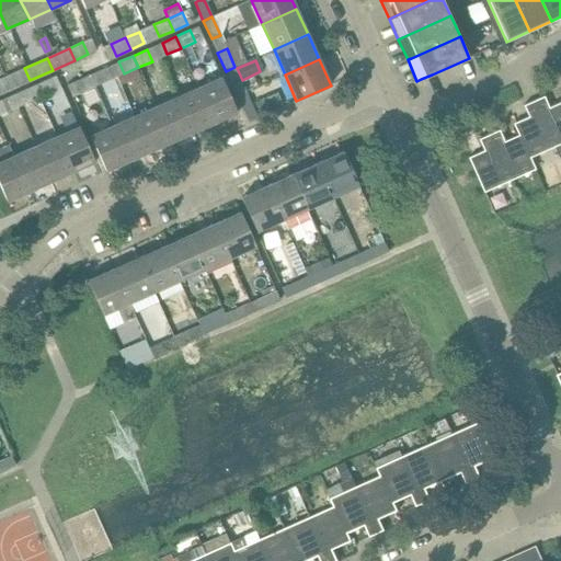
[(111,65),(89,75),(94,87),(116,77),(111,65)]
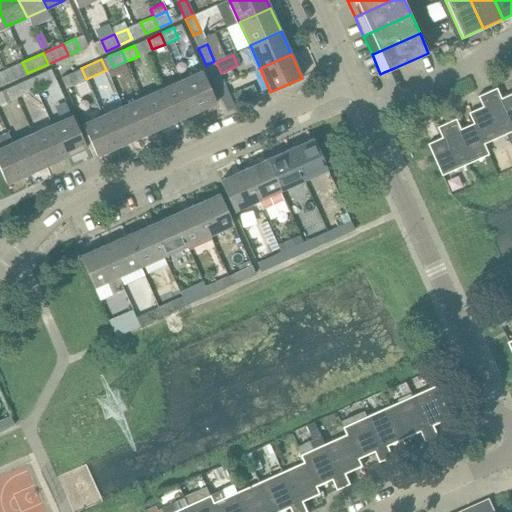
[(222,78),(214,61),(206,65),(213,81),(222,78)]
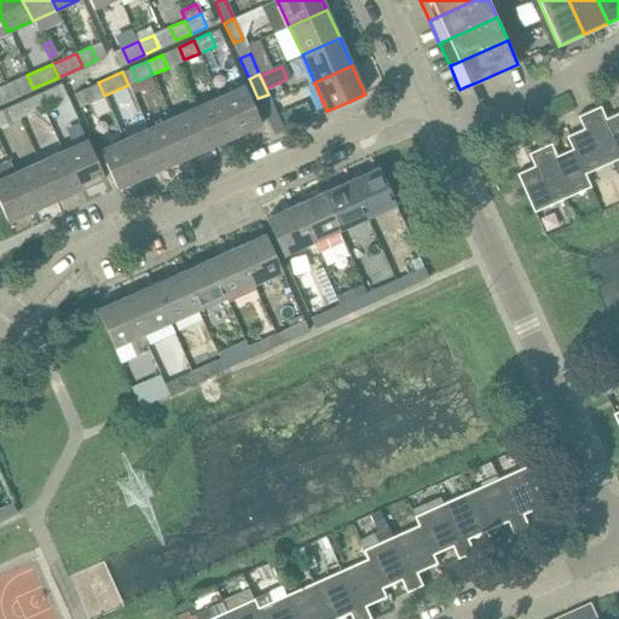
[(33,88),(27,75),(13,81),(18,94),(33,88)]
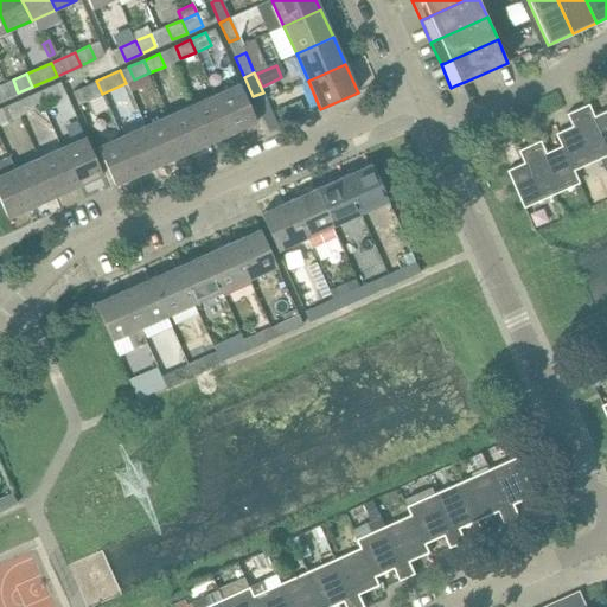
[(96,81),(82,88),(88,101),(102,94),(96,81)]
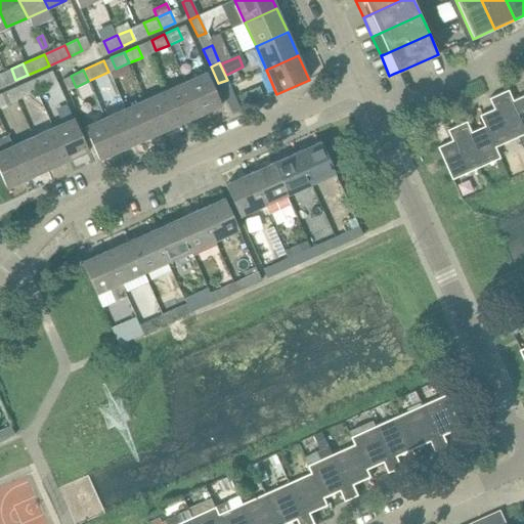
[(221,105),(207,72),(185,82),(201,115),(221,105)]
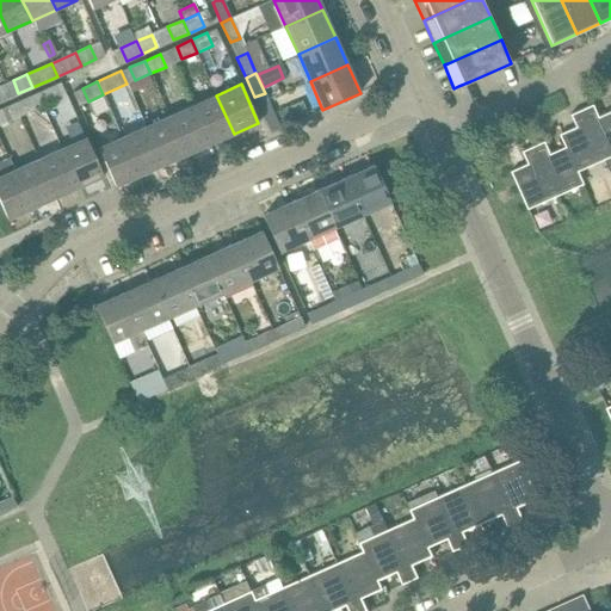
[(53,86),(37,93),(43,106),(57,99),(53,86)]
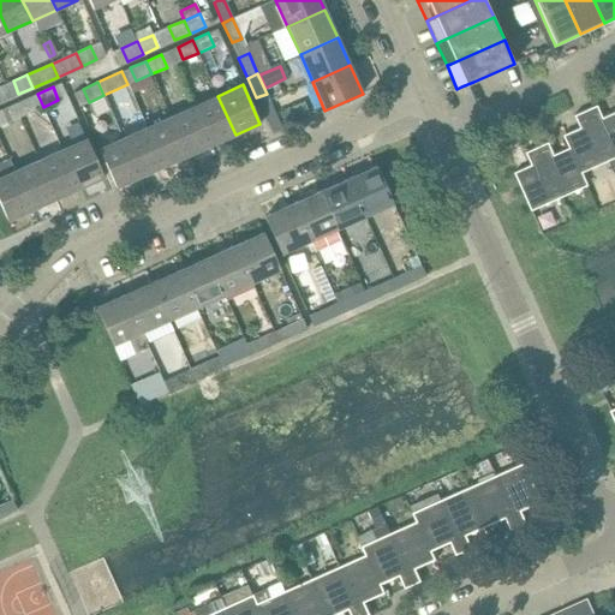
[(37,94),(22,101),(28,113),(43,107),(37,94)]
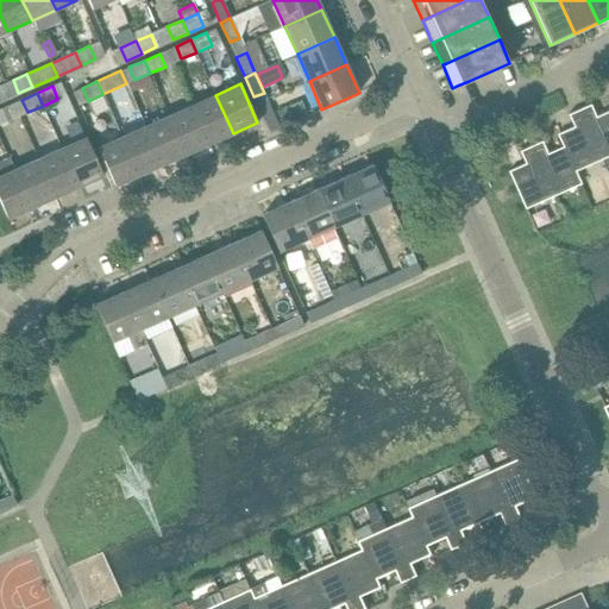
[(233,133),(215,95),(193,105),(209,144),(233,133)]
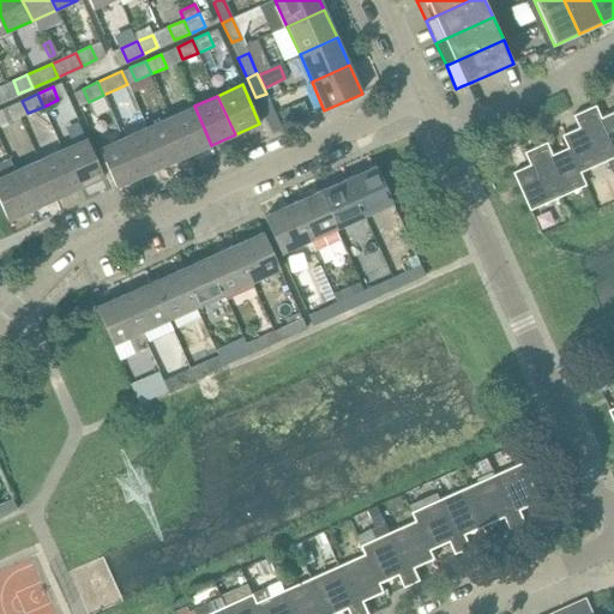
[(300,104),(280,113),(286,126),(306,118),(300,104)]
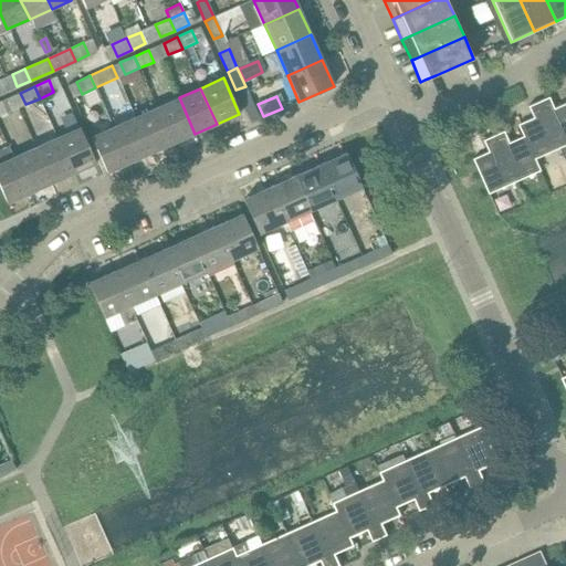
[(195,134),(179,97),(157,107),(173,144),(195,134)]
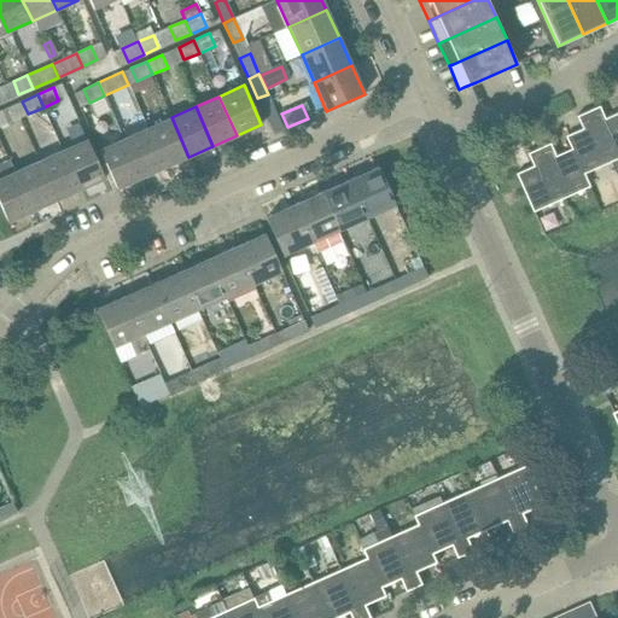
[(617,169),(617,112),(605,118),(599,106),(588,111),(611,162),(614,161),(617,169)]
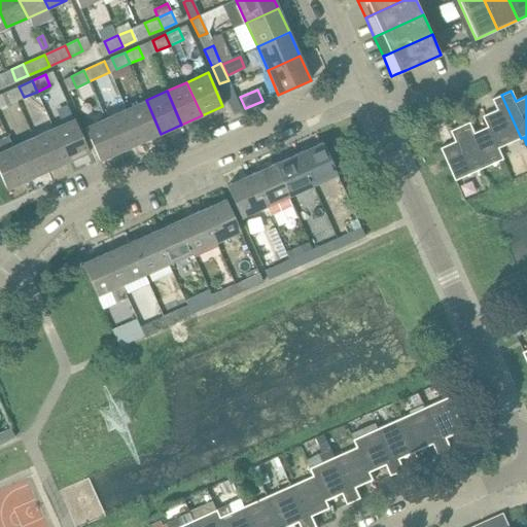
[(4,93),(0,94),(0,107),(9,104),(4,93)]
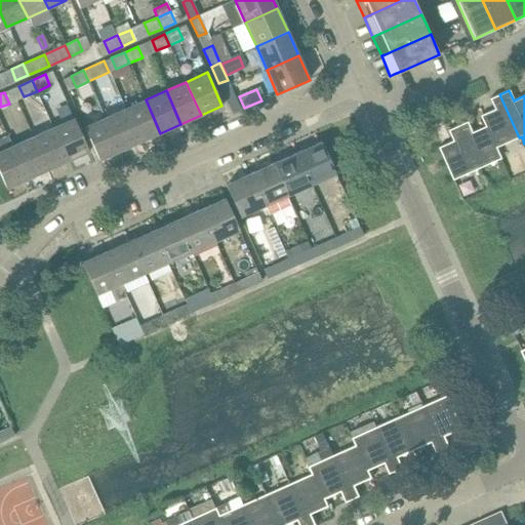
[(233,114),(241,111),(233,92),(225,96),(233,114)]
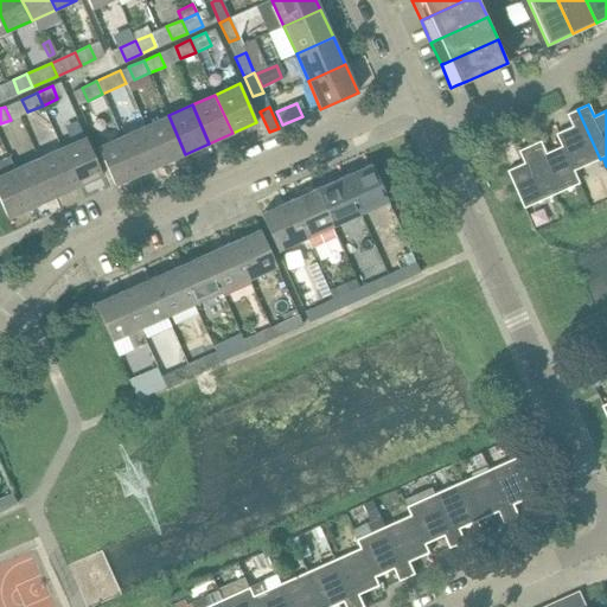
[(556,134),(579,184),(574,171),(600,159),(577,109),(567,114),(572,127),(556,134)]
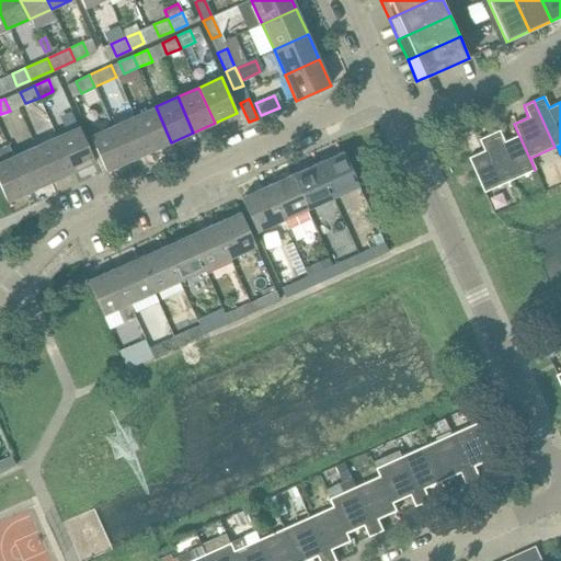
[(156,106),(134,116),(150,151),(171,142),(156,106)]
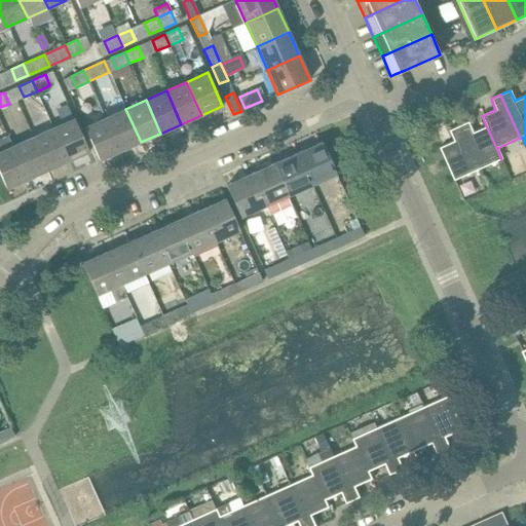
[(141,142),(125,109),(105,118),(120,151),(141,142)]
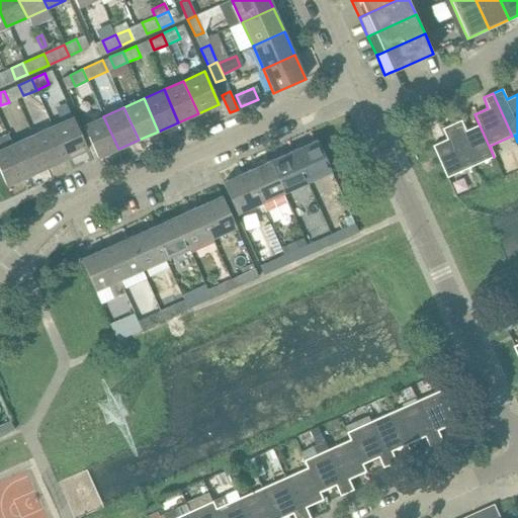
[(470,167),(494,157),(475,114),(473,114),(479,125),(466,131),(461,120),(451,124),(470,167)]
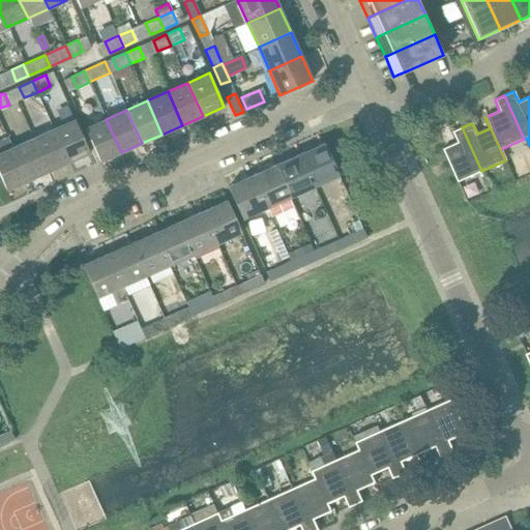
[(121,152),(106,119),(85,128),(100,162),(121,152)]
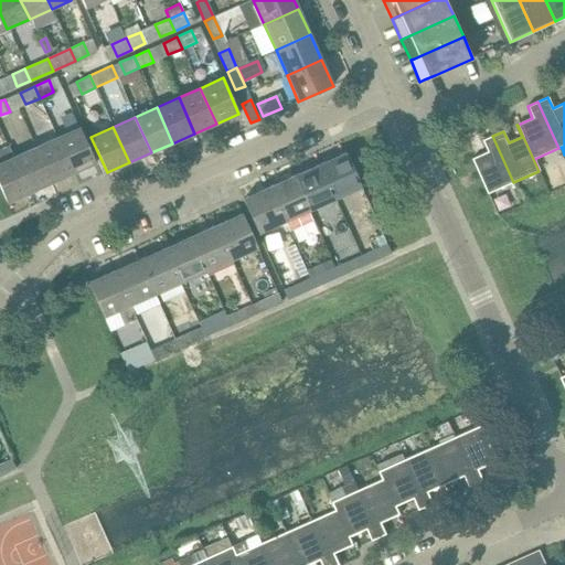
[(95,163),(80,128),(57,138),(73,173),(95,163)]
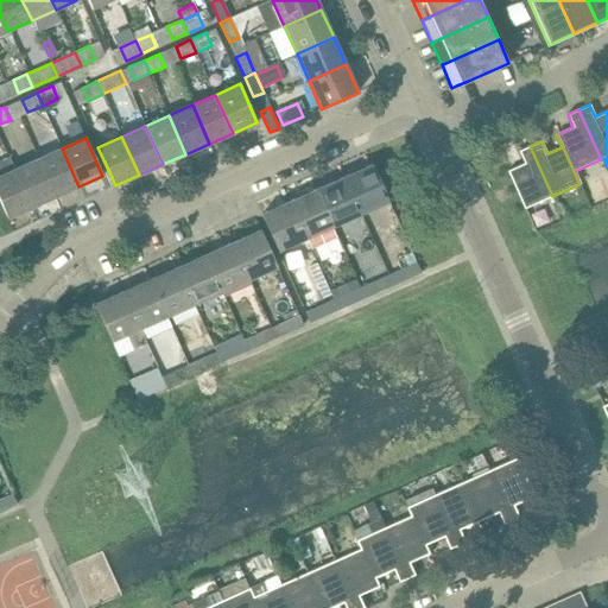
[(507,171),(525,208),(552,196),(530,146),(519,151),(524,164),(507,171)]
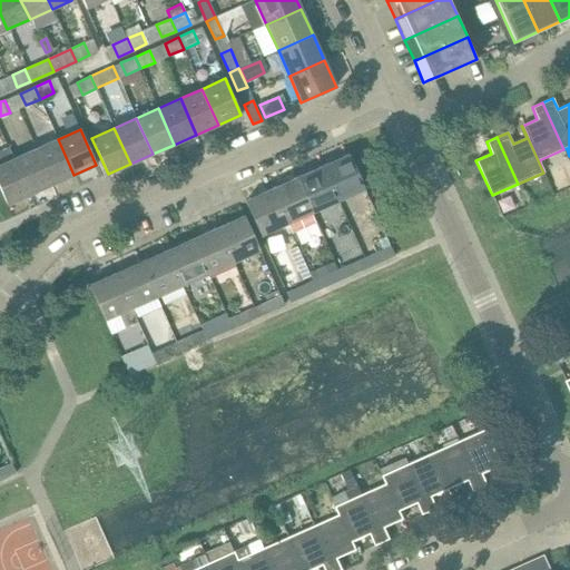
[(58,139),(36,149),(51,185),(74,175),(58,139)]
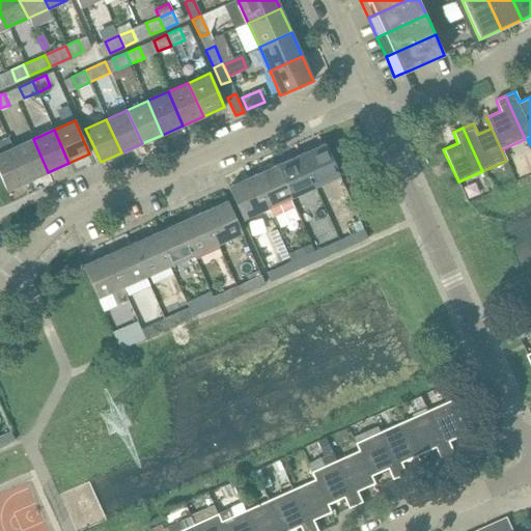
[(28,182),(12,147),(8,138),(0,141),(0,175),(6,191),(28,182)]
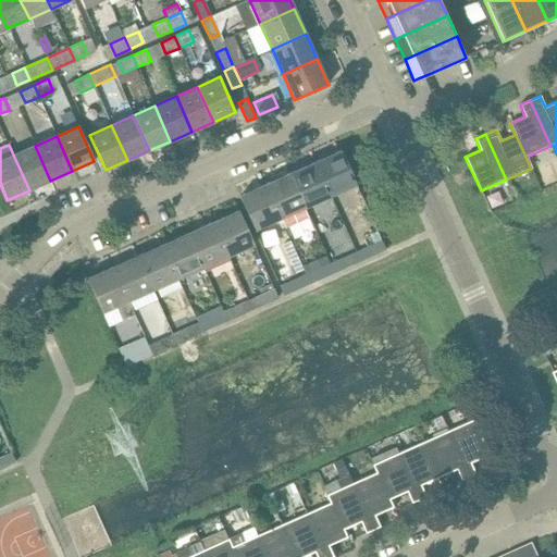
[(35,146),(13,155),(29,190),(50,181),(35,146)]
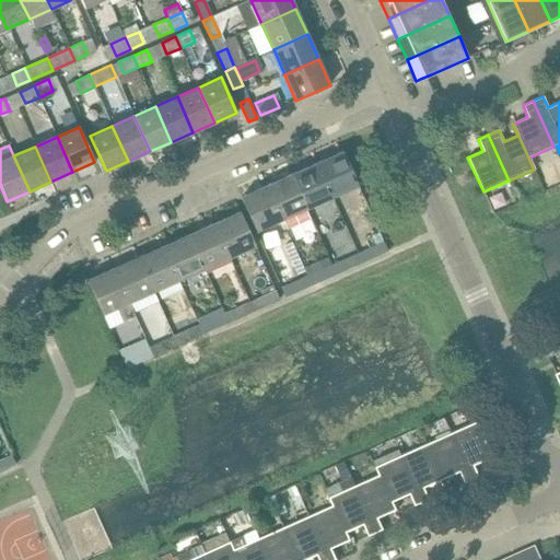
[(317,163),(333,197),(358,185),(343,152),(317,163)]
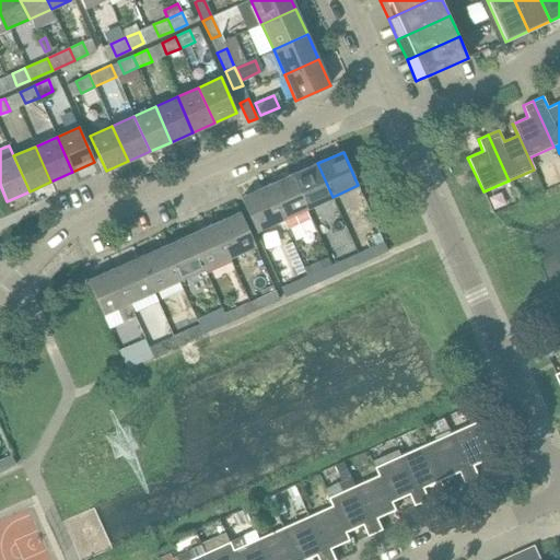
[(307,208),(333,197),(317,163),(292,174),(307,208)]
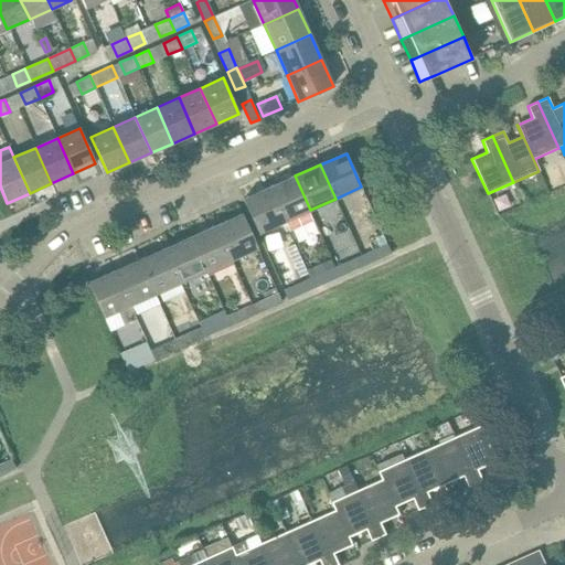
[(285,222),(310,210),(295,176),(269,188),(285,222)]
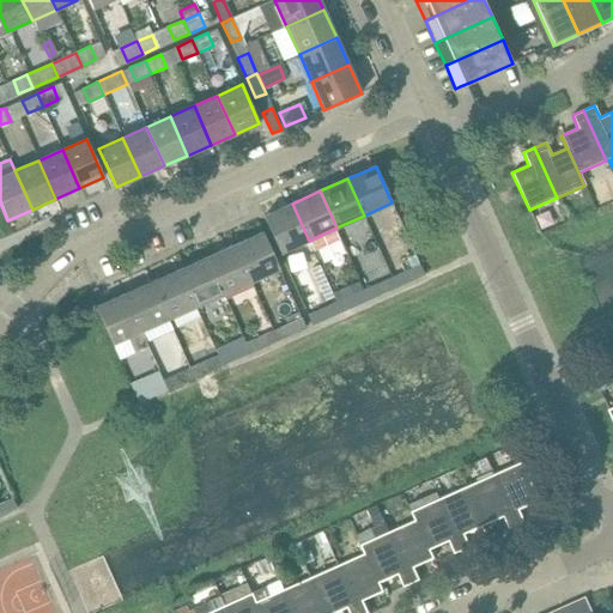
[(280,253),(309,241),(292,204),(263,216),(280,253)]
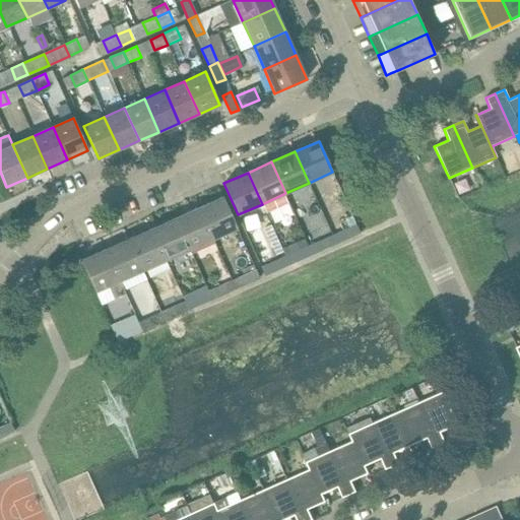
[(222,197),(199,207),(213,240),(237,229),(222,197)]
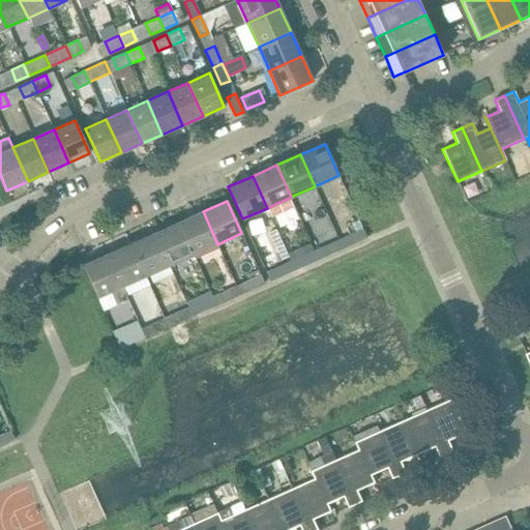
[(194,255),(217,244),(203,211),(179,223),(194,255)]
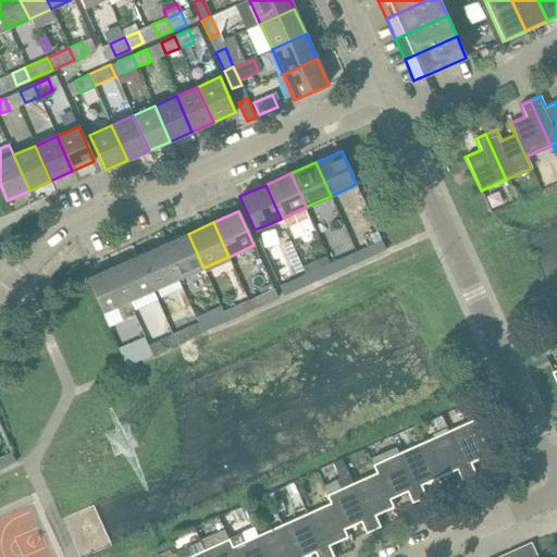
[(188,234),(163,245),(178,279),(203,268),(188,234)]
